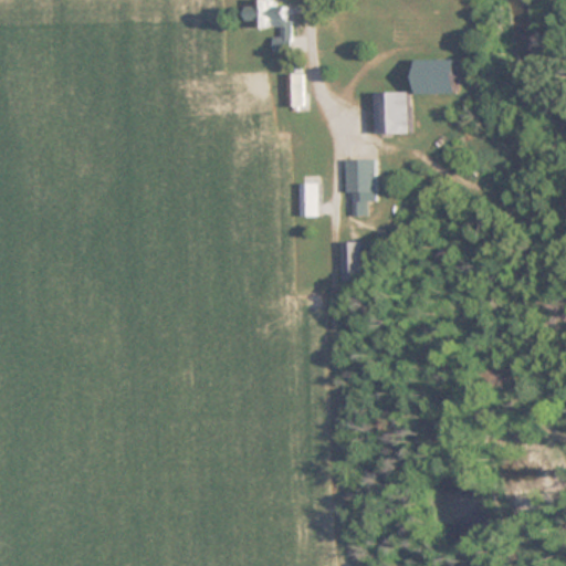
[(276,53),(293,52),(291,7),(275,7),(274,0),(260,0),(260,7),(249,8),(249,20),(260,20),(260,28),(283,28),(284,38),(275,38),(276,53)]
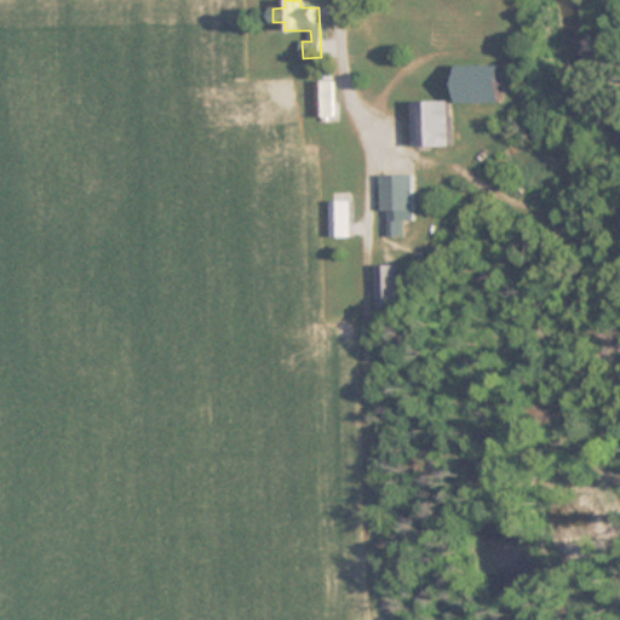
[(504,65),(459,65),(459,102),(504,102),(504,65)]
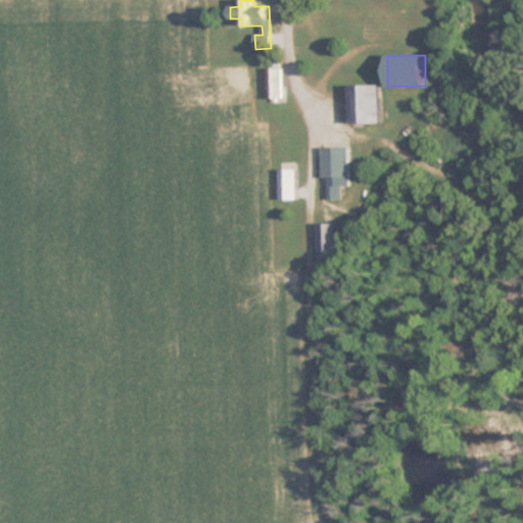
[(282,68),(269,68),(269,99),(282,99),(282,68)]
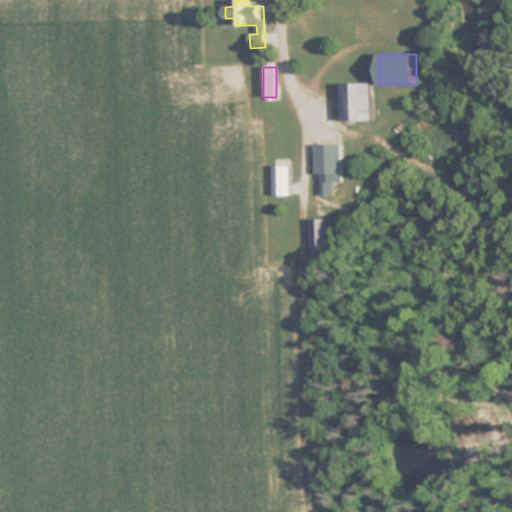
[(374,84),(344,84),(344,121),(374,121),(374,84)]
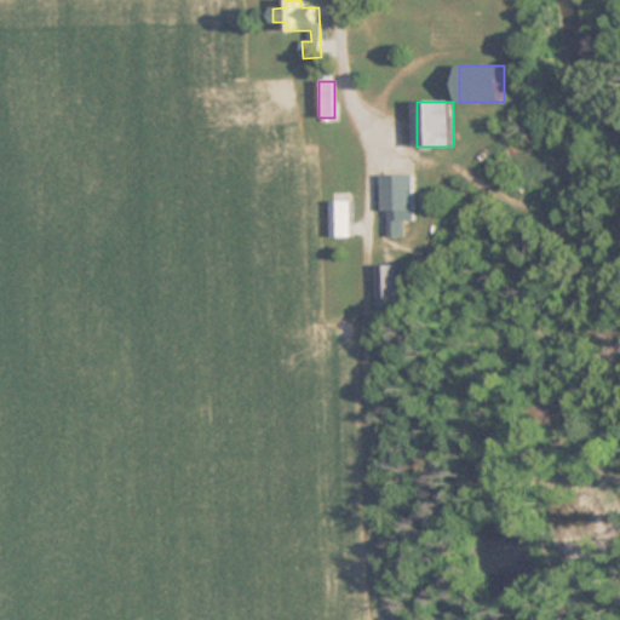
[(415,174),(386,174),(386,236),(406,236),(406,220),(415,220),(415,174)]
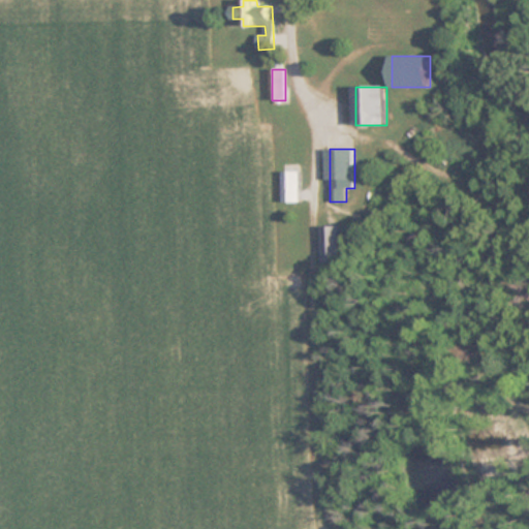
[(302,170),(284,170),(284,203),(302,203),(302,170)]
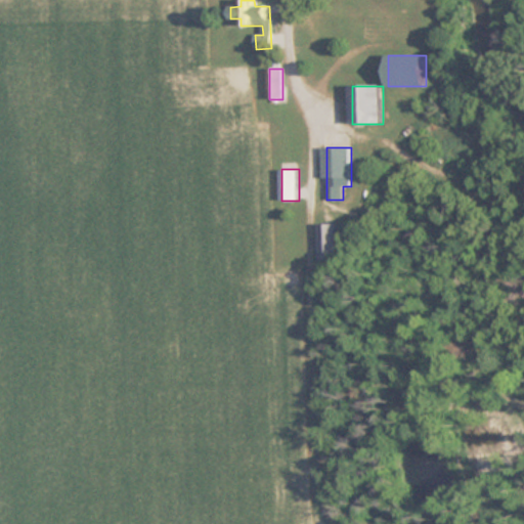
[(319,259),(340,259),(340,223),(319,223),(319,259)]
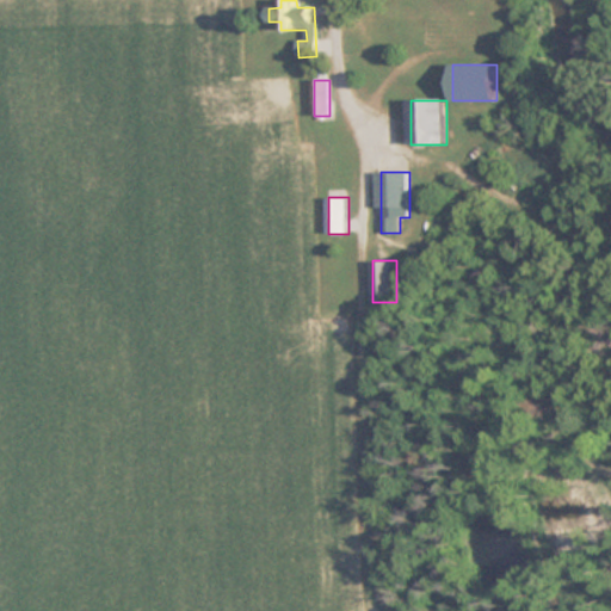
All buildings are outlined.
